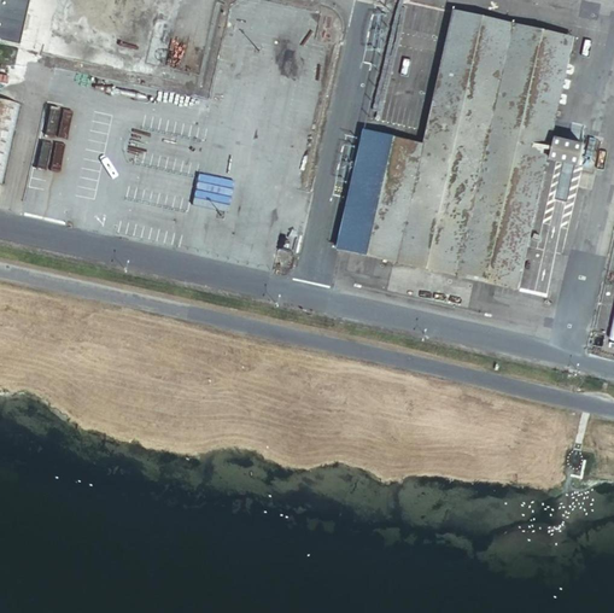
[(0,0),(0,38),(17,41),(24,0),(0,0)]
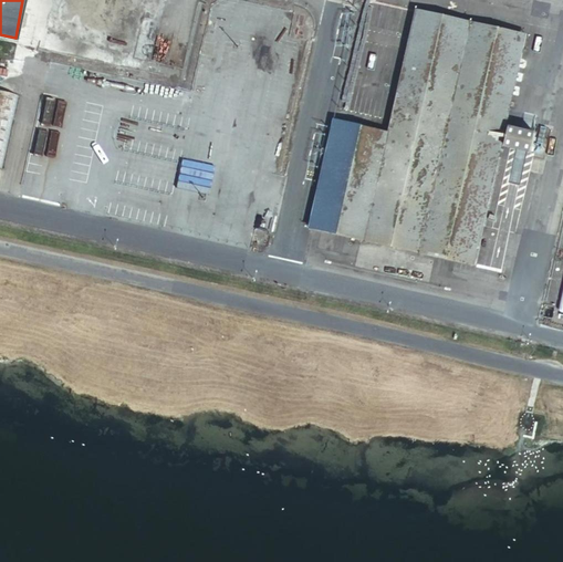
[(415,8),(379,0),(357,0),(306,228),(363,240),(415,8)]
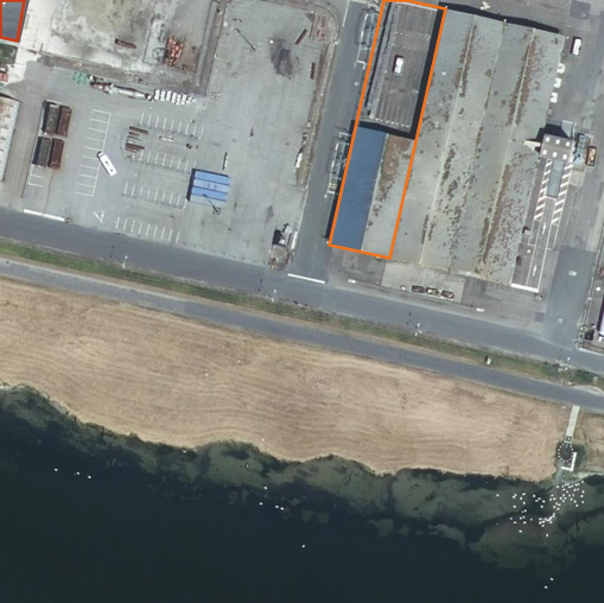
[(503,21),(445,8),(389,258),(449,271),(503,21)]
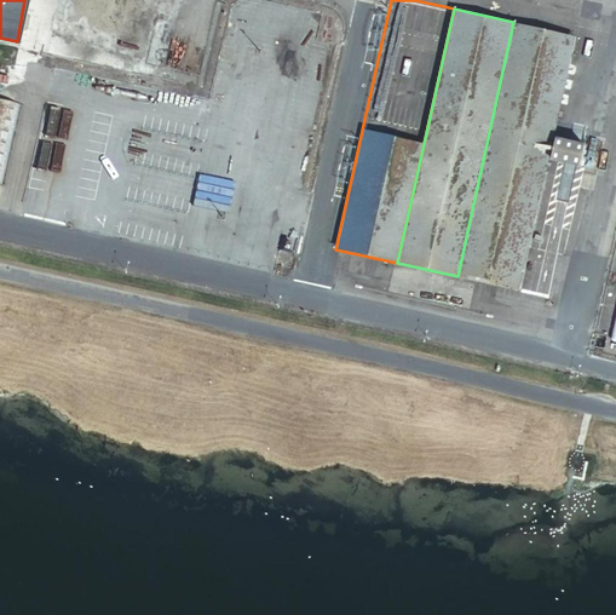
[(574,35),(513,22),(458,276),(518,289),(574,35)]
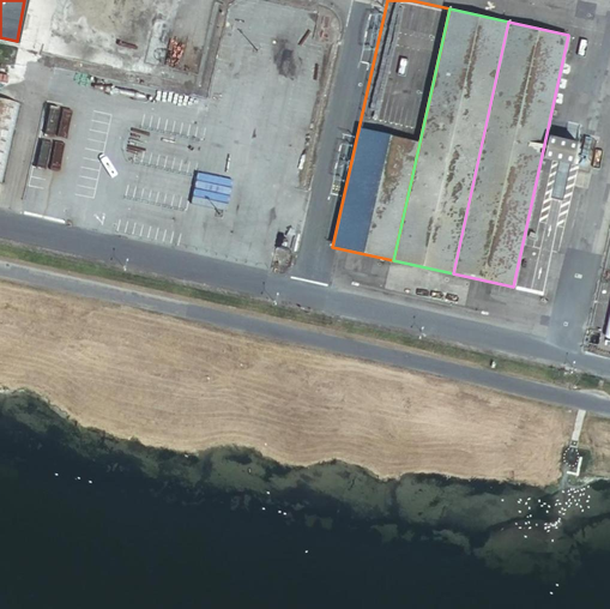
[(0,175),(17,101),(0,97),(0,175)]
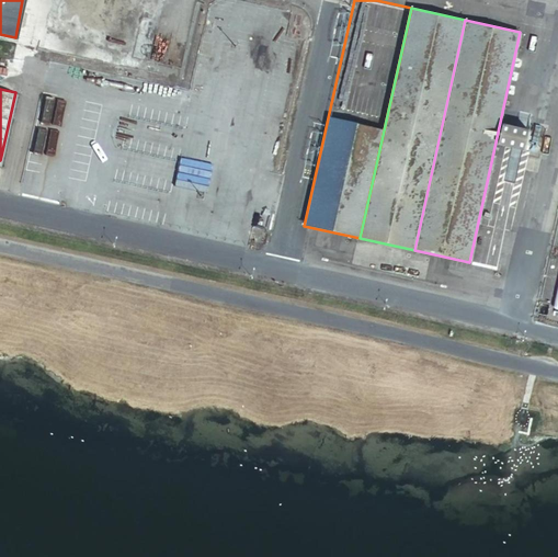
[(531,128),(504,123),(500,141),(527,147),(531,128)]
